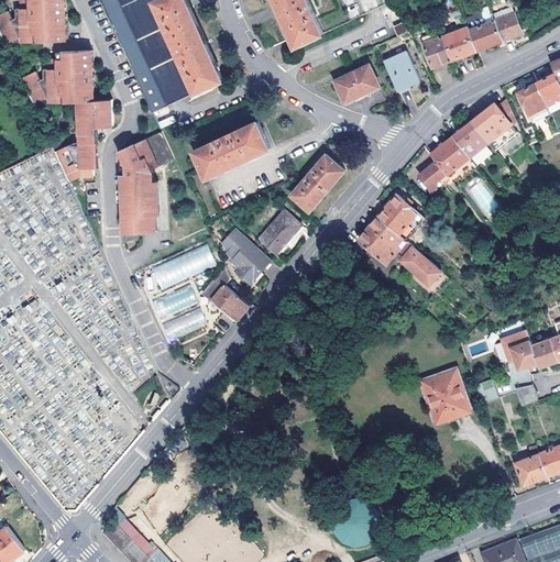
[(8,12),(0,15),(0,39),(2,44),(4,48),(19,41),(21,45),(66,42),(65,25),(66,24),(64,0),(31,0),(32,8),(26,8),(25,0),(18,0),(19,9),(14,9),(15,19),(12,21),(8,12)]
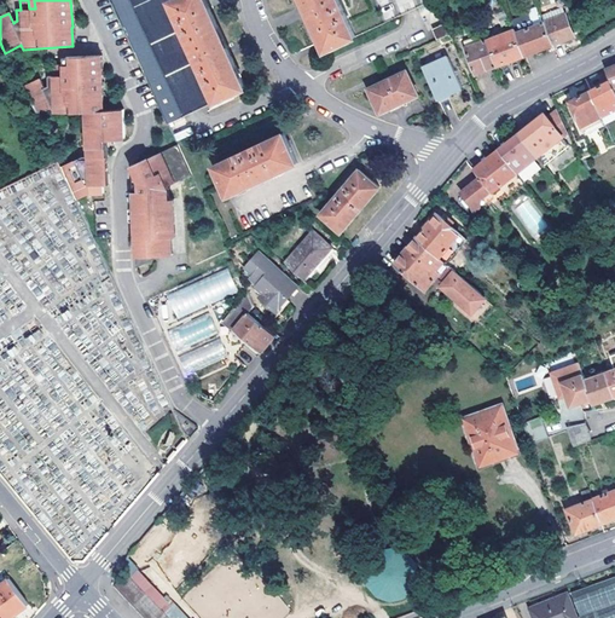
[(106,0),(166,123),(243,86),(202,0),(168,0),(144,11),(133,17),(125,0),(106,0)]
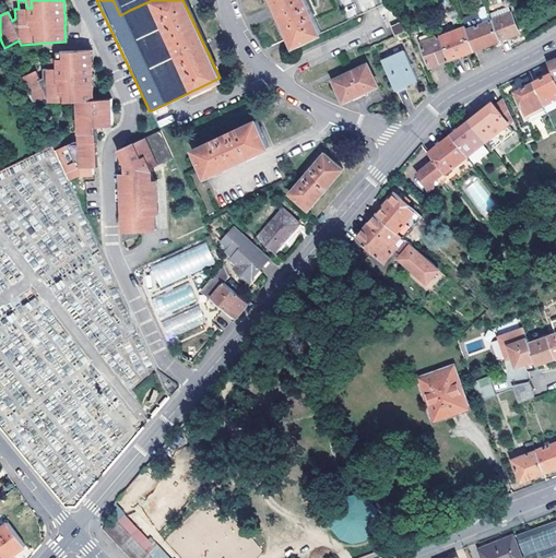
[(271,0),(293,45),(319,33),(303,0),(271,0)]
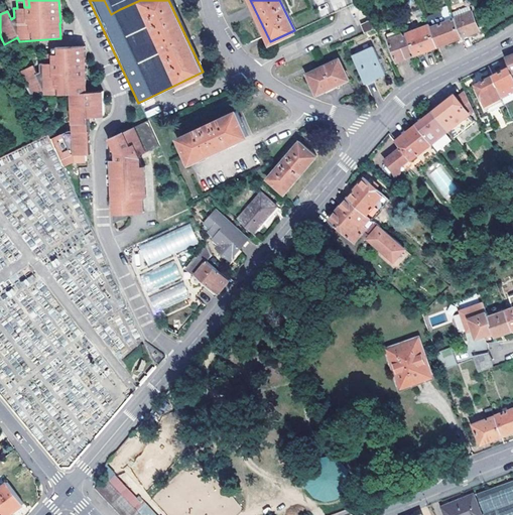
[(309,0),(318,18),(357,0),(309,0)]
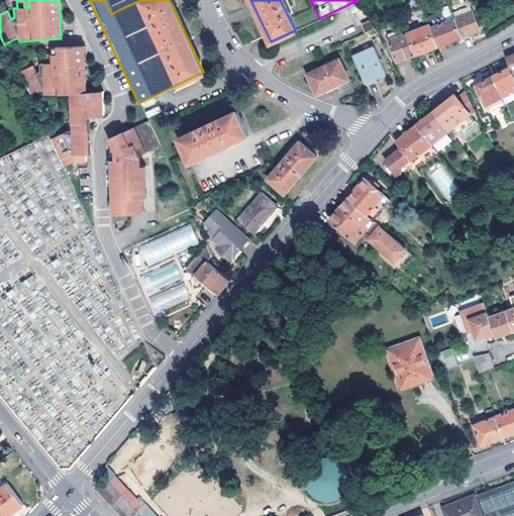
[(451,17),(471,10),(469,4),(449,11),(451,17)]
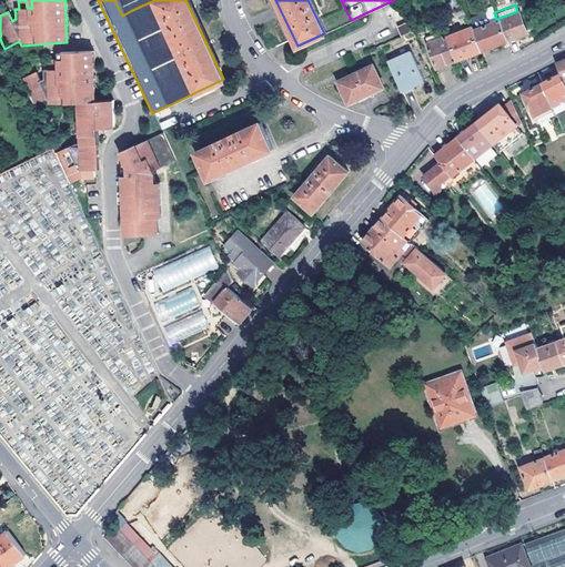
[(496,19),(505,40),(525,33),(517,11),(496,19)]
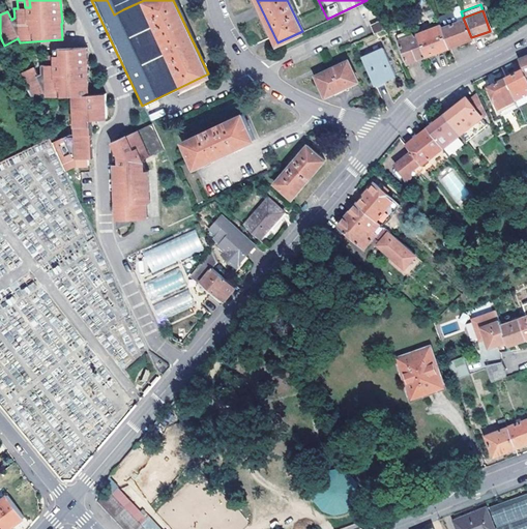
[(471,37),(463,18),(450,22),(447,12),(436,17),(438,24),(447,47),(460,42),(471,37)]
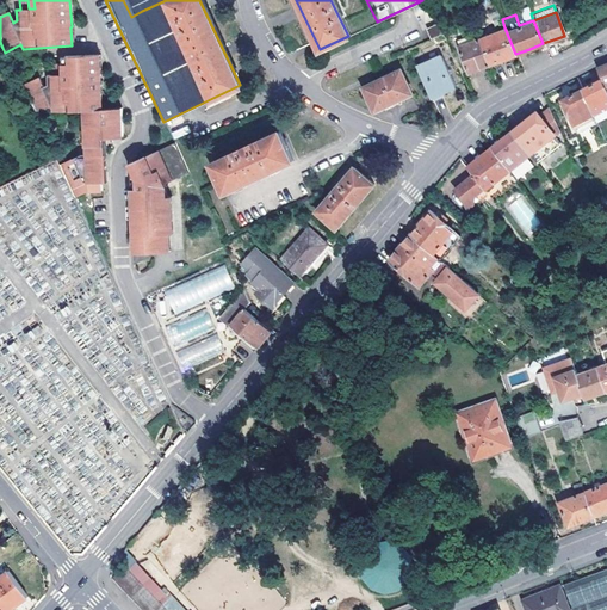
[(440,34),(435,24),(425,29),(429,37),(440,34)]
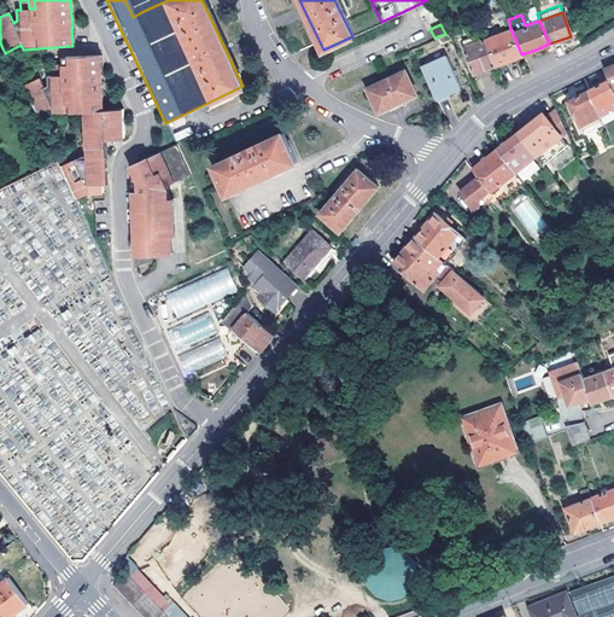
[(510,28),(483,39),(493,65),(495,64),(496,68),(507,64),(506,60),(508,59),(521,54),(510,28)]
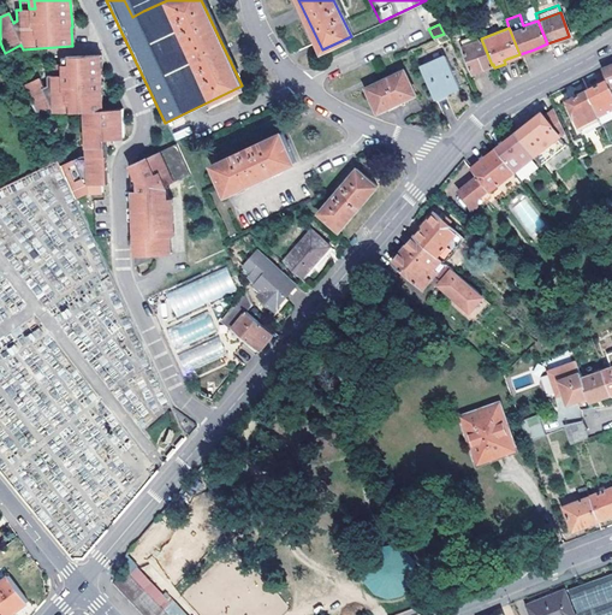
[(492,65),(481,39),(461,46),(470,72),(485,67),(492,65)]
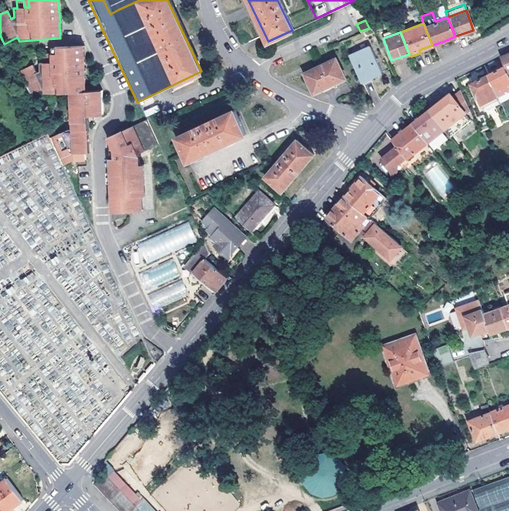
[(32,65),(19,76),(28,94),(44,89),(44,95),(63,94),(63,92),(70,92),(72,116),(88,115),(103,114),(102,89),(94,89),(86,90),(85,76),(84,45),(54,47),(54,53),(55,62),(49,62),(49,53),(42,54),(42,62),(39,63),(39,71),(36,73),(32,65)]
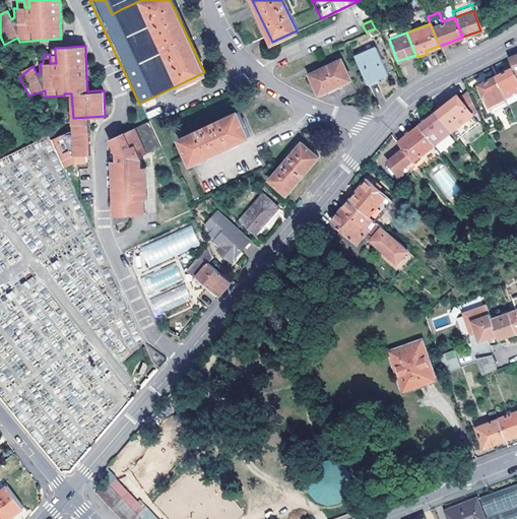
[(373,47),(352,56),(367,85),(375,81),(374,78),(385,72),(373,47)]
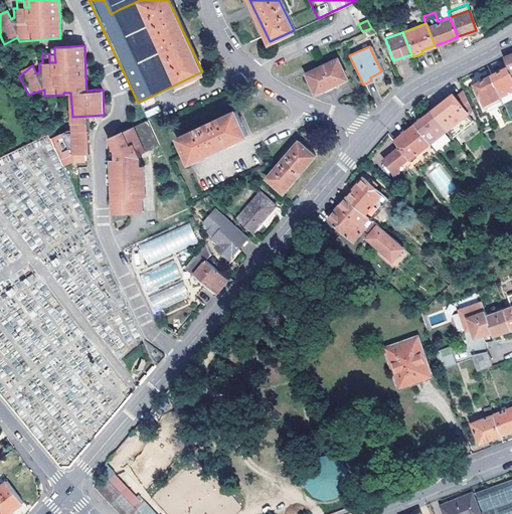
[(506,67),(511,80),(511,79),(511,52),(511,53),(502,57),(506,67)]
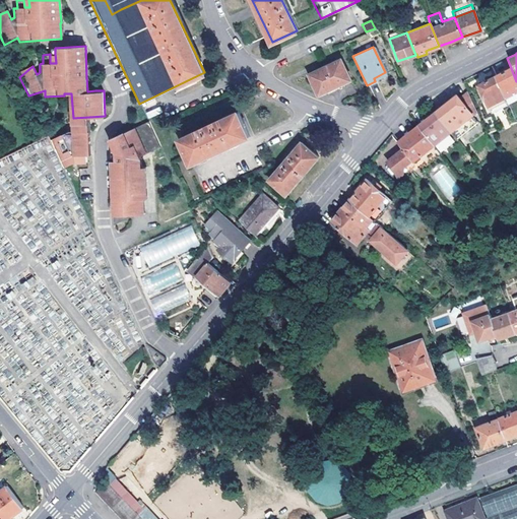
[(339,58),(307,74),(317,94),(348,78),(339,58)]
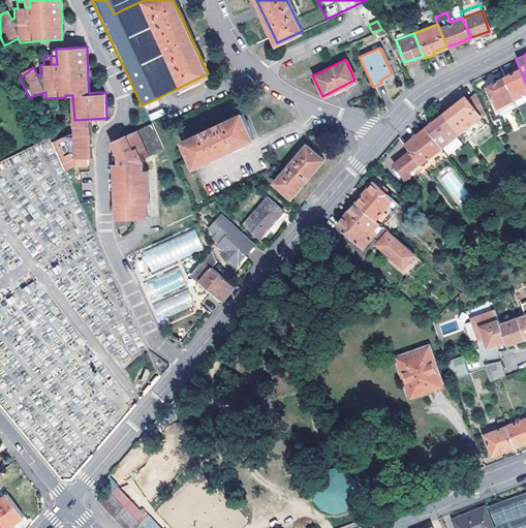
[(520,69),(502,78),(512,98),(525,91),(525,85),(525,83),(520,69)]
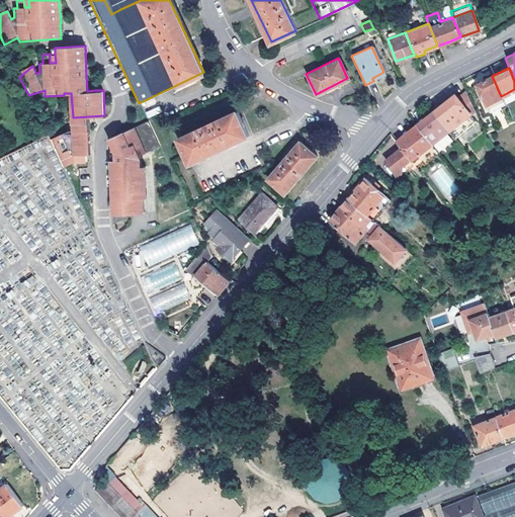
[(501,96),(492,76),(485,79),(476,84),(480,94),(485,105),(501,96)]
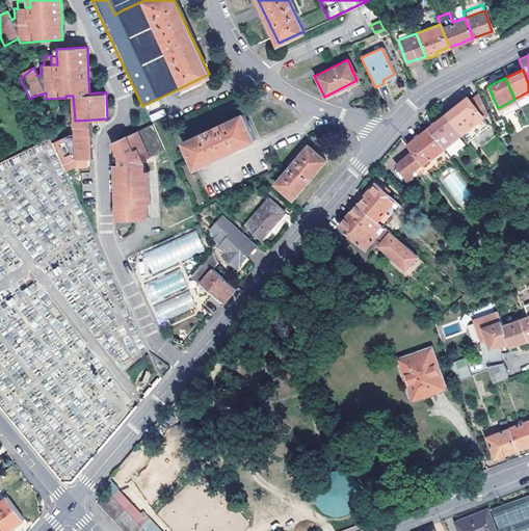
[(98,93),(88,79),(89,94),(98,93)]
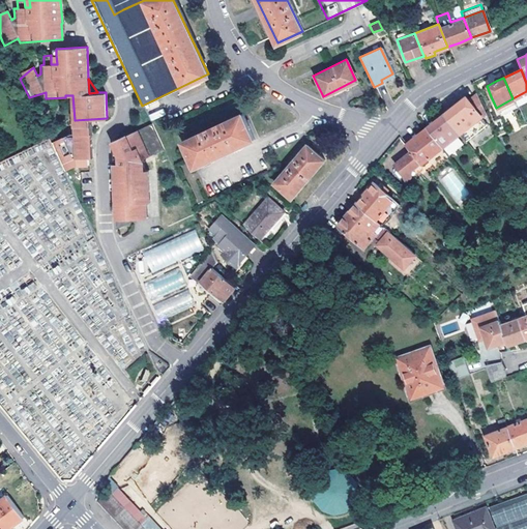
[(442,114),(458,135),(463,141),(488,122),(475,94),(466,100),(464,97),(445,111),(442,114)]
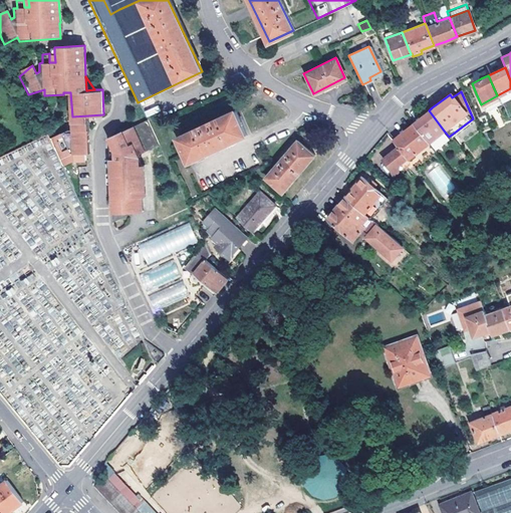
[(154,104),(142,110),(145,116),(157,109),(154,104)]
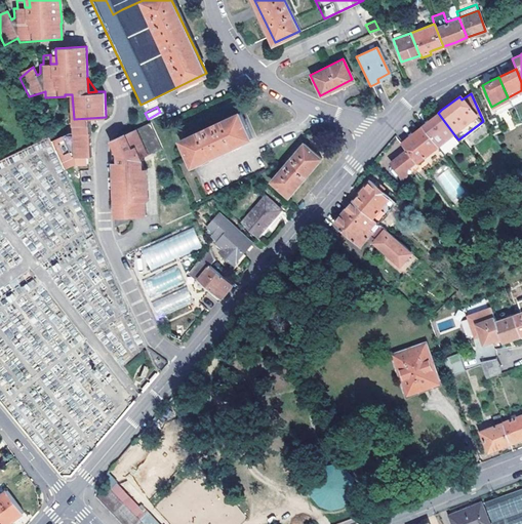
[(239,113),(181,140),(192,165),(250,137),(239,113)]
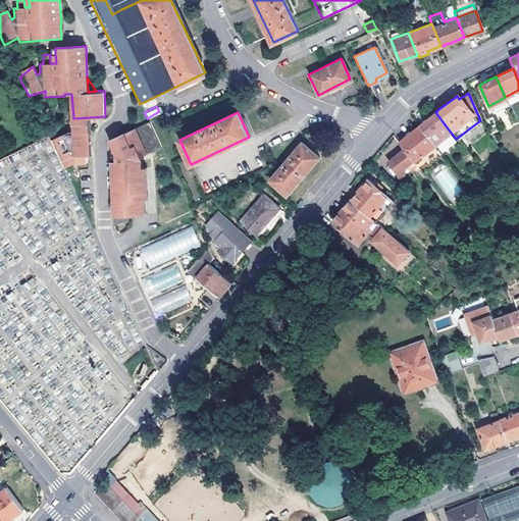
[(419,124),(434,145),(449,134),(451,133),(435,112),(427,118),(419,124)]
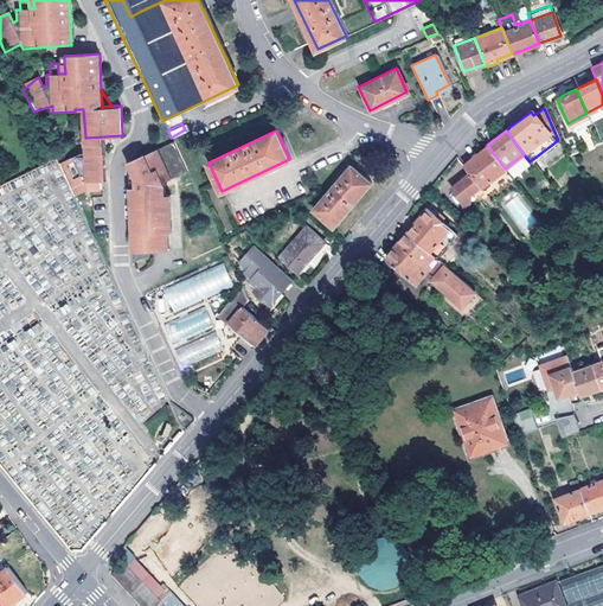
[(104,136),(85,138),(85,153),(106,152),(104,136)]
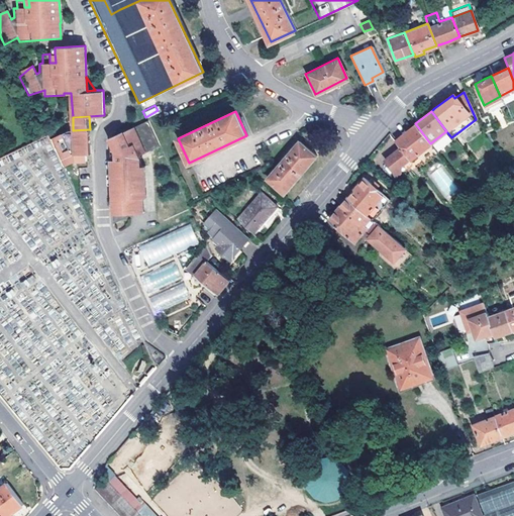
[(158,145),(145,120),(110,137),(107,142),(114,151),(114,155),(119,155),(119,159),(109,160),(110,191),(114,191),(114,195),(111,195),(112,223),(125,216),(122,161),(135,160),(135,156),(158,145)]
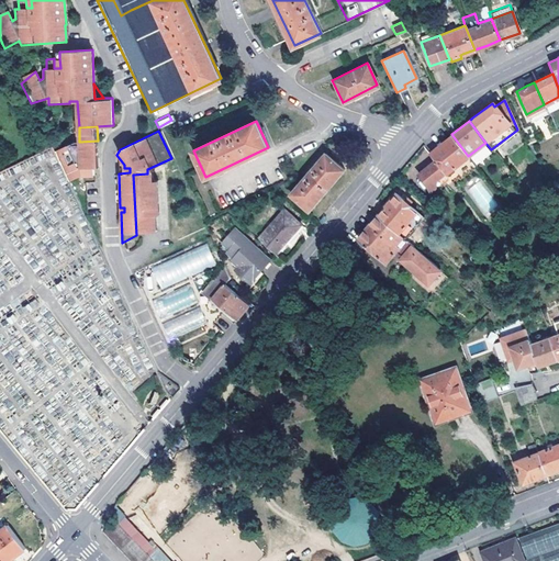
[(468,156),(451,134),(448,136),(429,152),(434,159),(416,172),(428,189),(434,186),(434,183),(435,179),(444,171),(445,174),(468,156)]
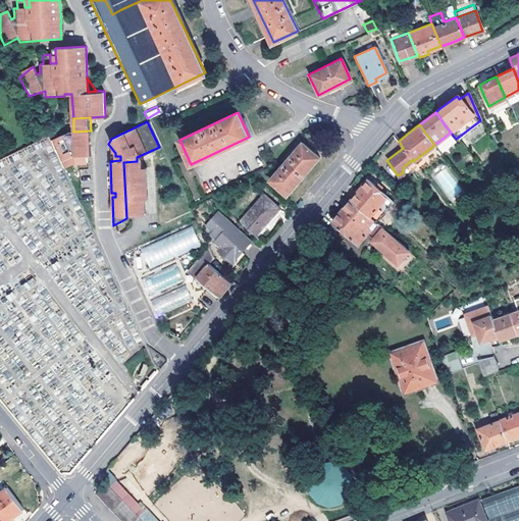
[(48,140),(62,169),(74,164),(87,163),(87,155),(92,155),(91,131),(73,132),(70,132),(70,138),(66,138),(64,135),(48,140)]
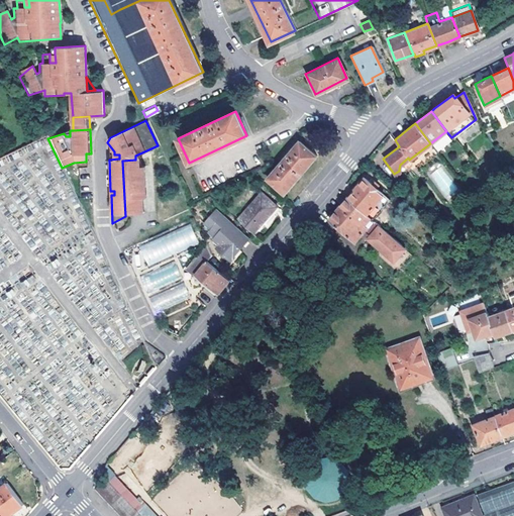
[(444,132),(430,143),(437,152),(451,141),(444,132)]
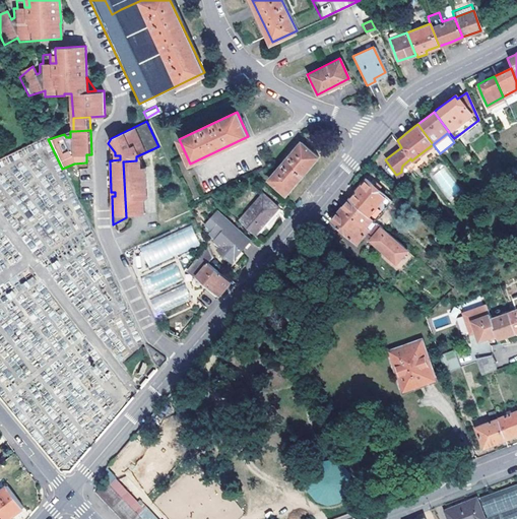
[(300,141),(268,179),(285,194),(318,155),(300,141)]
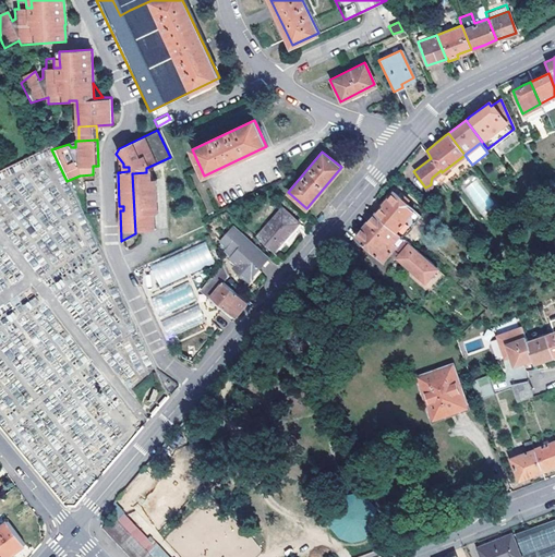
[(123,164),(116,154),(118,172),(129,171),(129,167),(123,167),(123,164)]
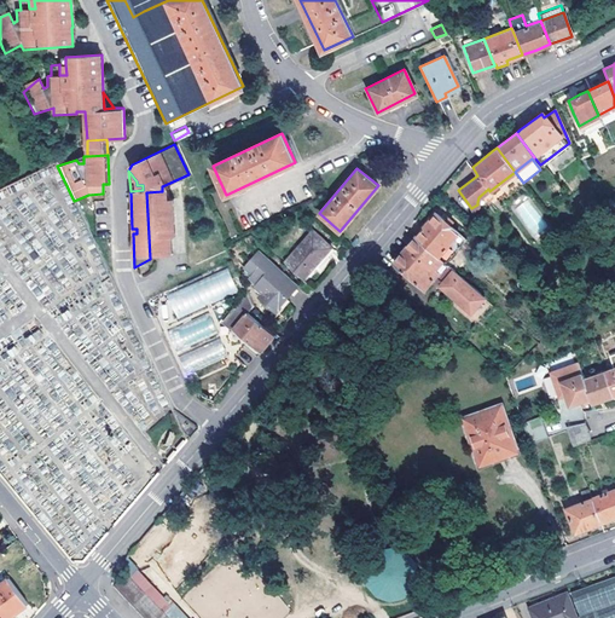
[(479,197),(477,202),(483,204),(492,198),(492,194),(489,191),(488,189),(479,197)]
